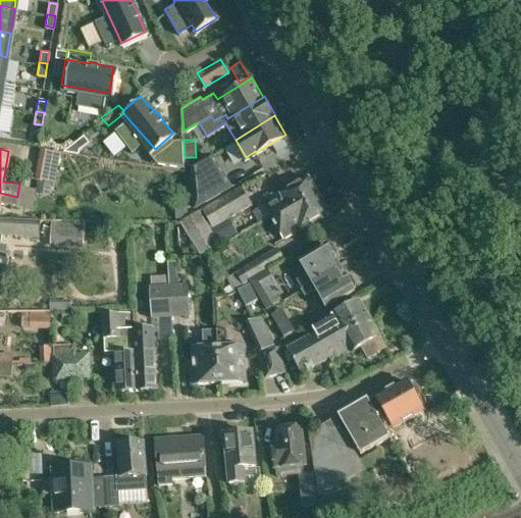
[(194,167),(199,203),(227,187),(210,158),(194,167)]
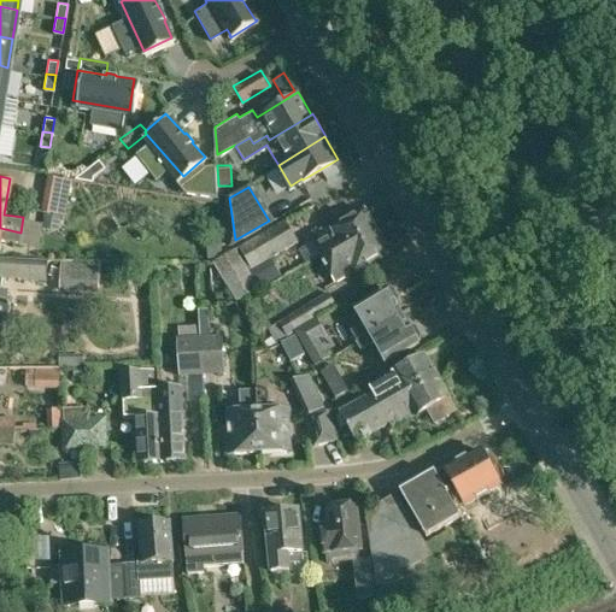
[(309,234),(322,257),(376,225),(365,207),(330,228),(328,223),(309,234)]
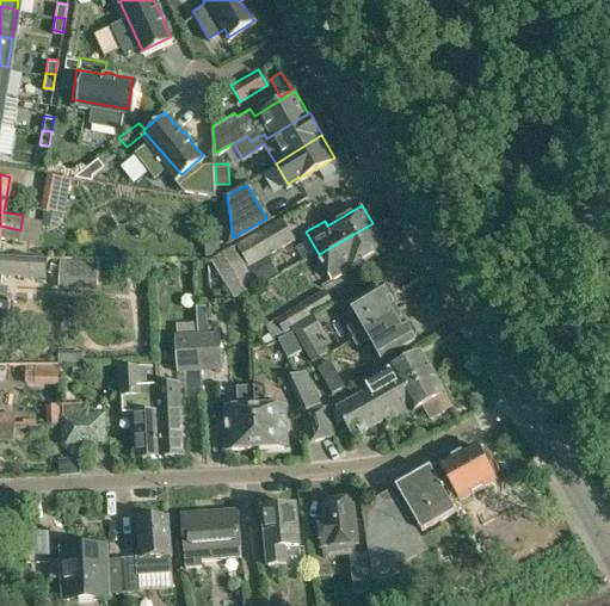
[(60,211),(43,209),(41,222),(57,226),(60,211)]
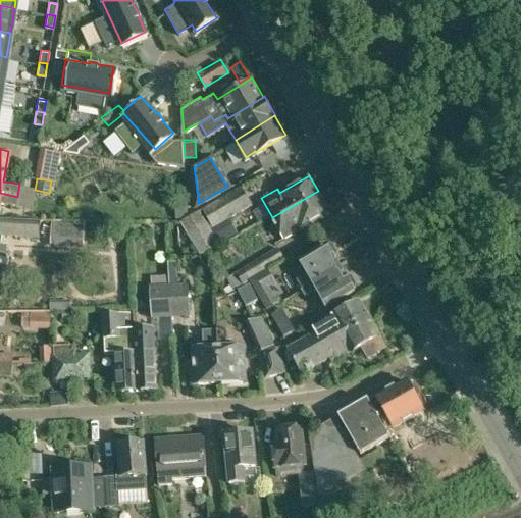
[(179,219),(198,253),(217,242),(209,227),(226,217),(251,203),(240,184),(179,219)]
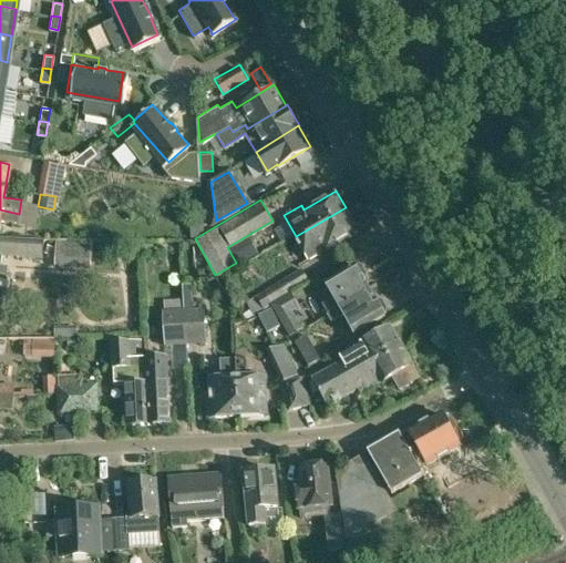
[(296,236),(308,256),(326,245),(327,247),(358,228),(346,207),(296,236)]
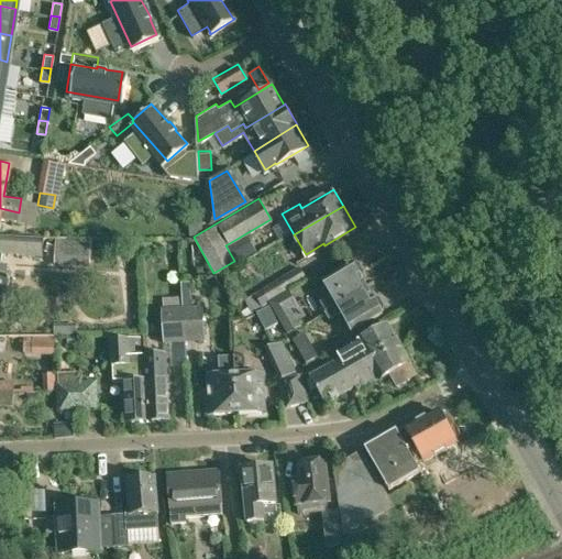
[(0,217),(18,219),(19,212),(0,208),(0,217)]
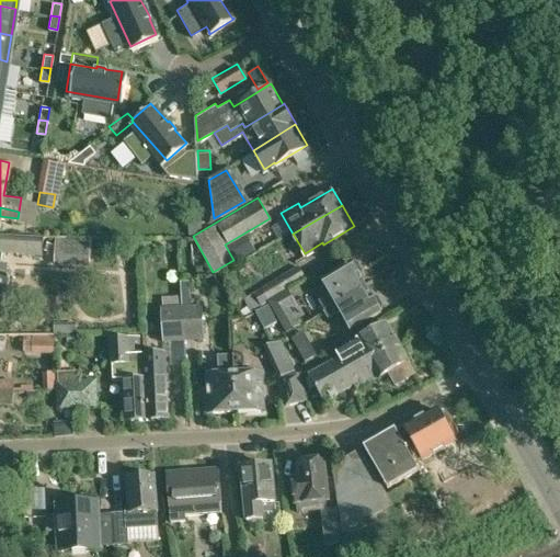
[(200,212),(186,213),(187,223),(201,220),(200,212)]
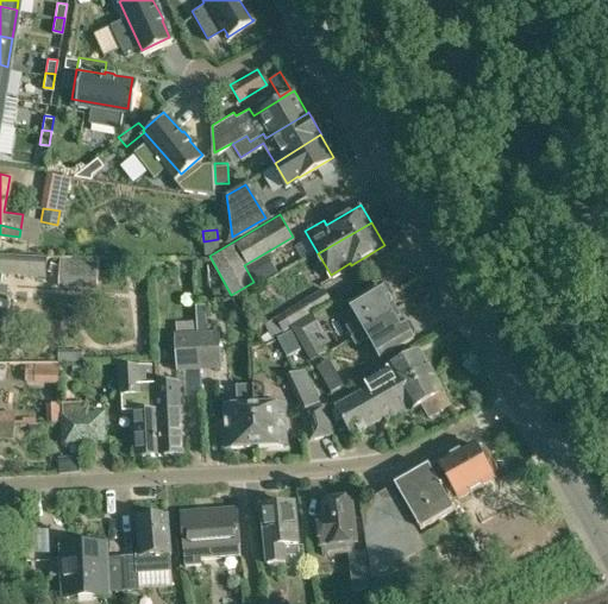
[(48,255),(0,251),(0,271),(46,275),(48,255)]
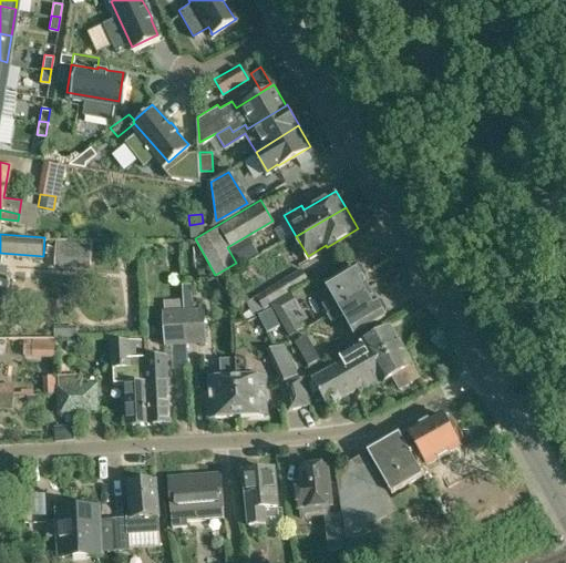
[(255,252),(246,236),(227,247),(236,263),(255,252)]
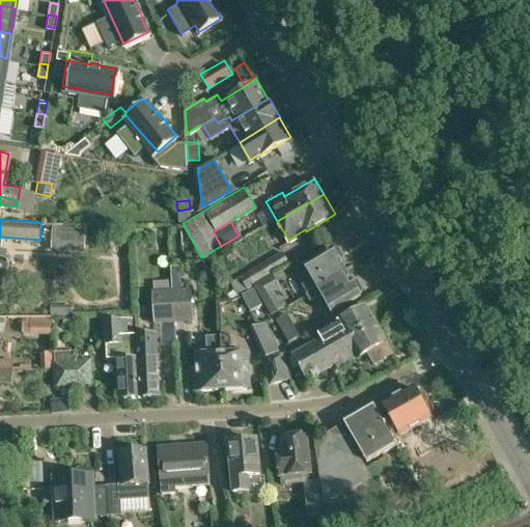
[(51,249),(85,249),(86,223),(64,222),(52,222),(52,232),(51,240),(51,249)]
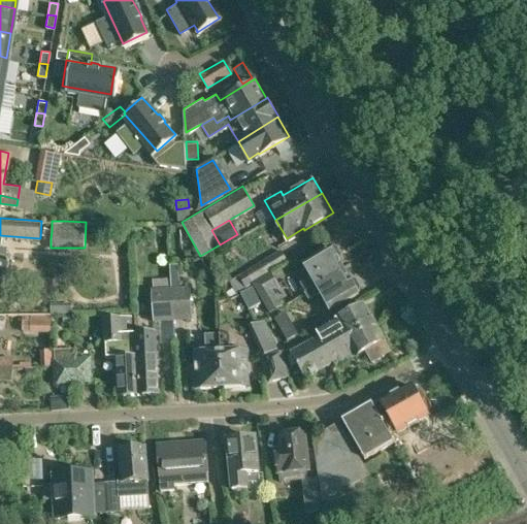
[(0,270),(6,272),(9,255),(1,253),(2,247),(0,246),(0,270)]
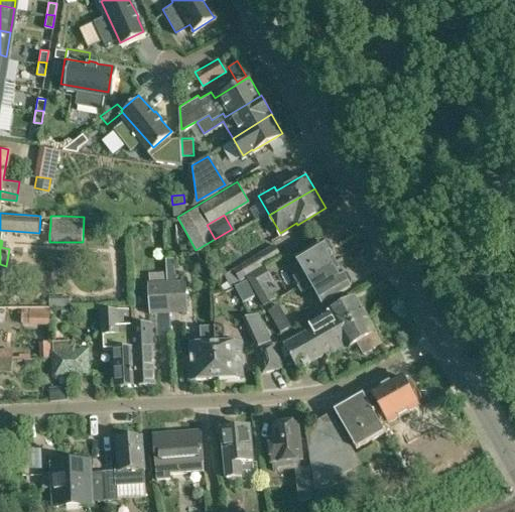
[(295,279),(297,284),(298,285),(337,262),(332,254),(334,248),(330,242),(323,240),(295,255),(305,273),(295,279)]
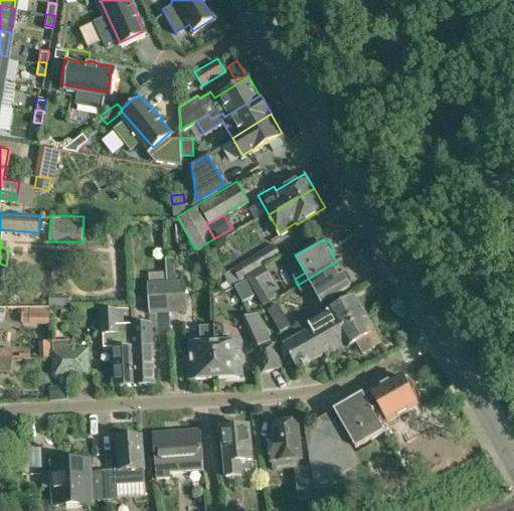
[(245,275),(246,276),(264,265),(264,264),(280,253),(273,241),(222,273),(229,284),(245,275)]
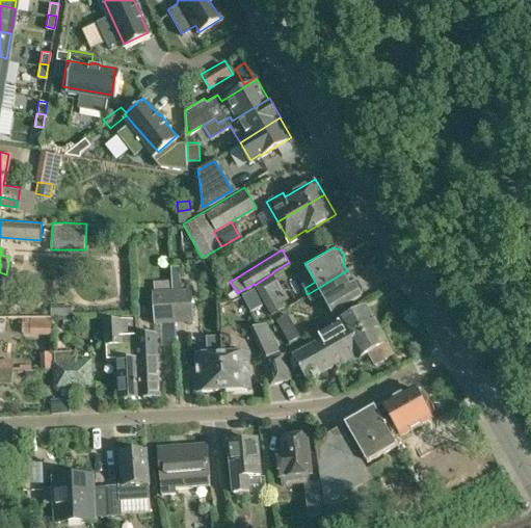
[(170,279),(174,321),(192,320),(190,288),(182,288),(181,271),(179,271),(179,264),(170,264),(171,279),(170,279)]
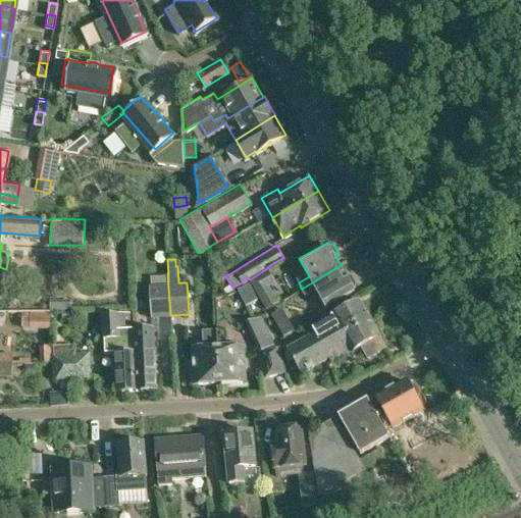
[(316,288),(326,305),(354,288),(356,282),(352,276),(346,274),(341,265),(302,289),(301,288),(289,295),(293,301),(316,288)]
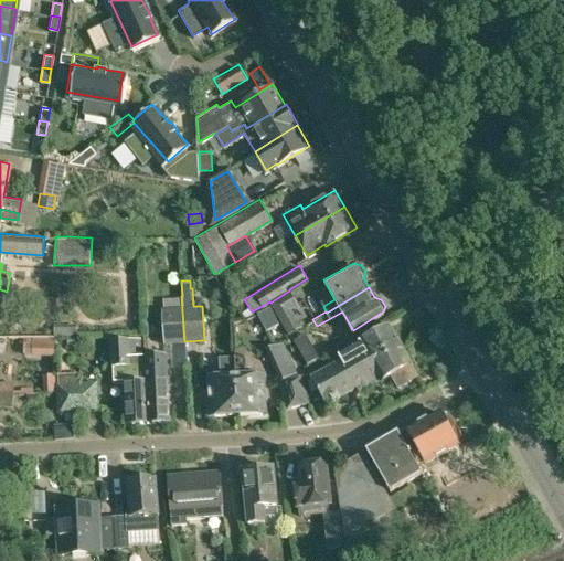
[(288,334),(301,325),(291,308),(298,304),(289,290),(270,303),(288,334)]
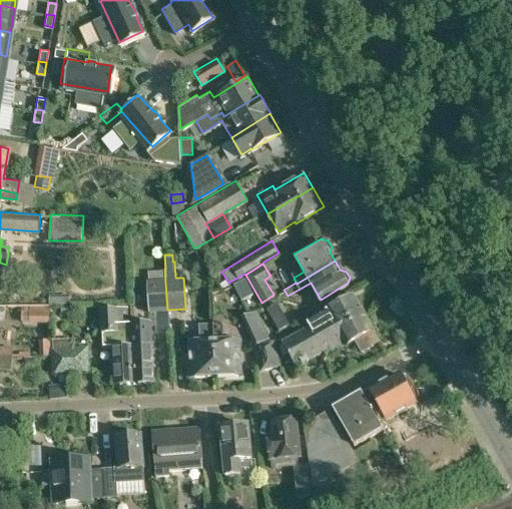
[(146,279),(147,311),(167,310),(164,269),(147,270),(148,279),(146,279)]
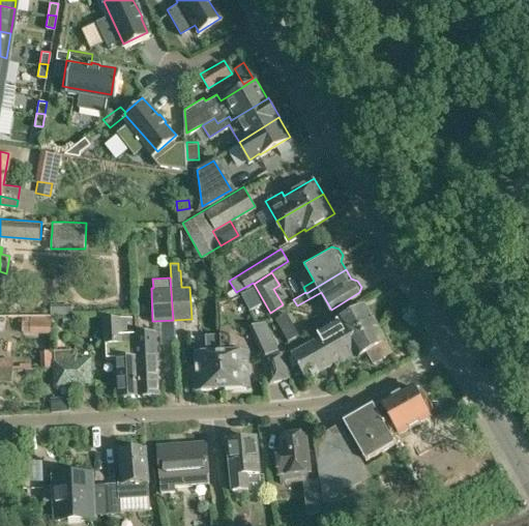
[(240,293),(248,309),(261,301),(253,287),(240,293)]
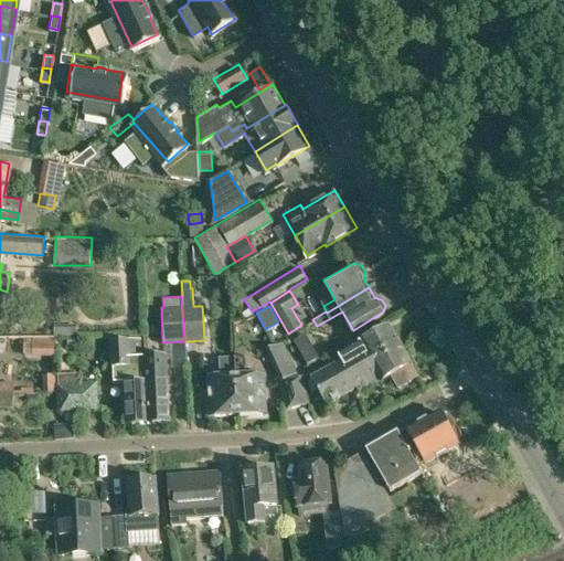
[(53,334),(66,334),(75,334),(75,320),(53,321),(53,334)]
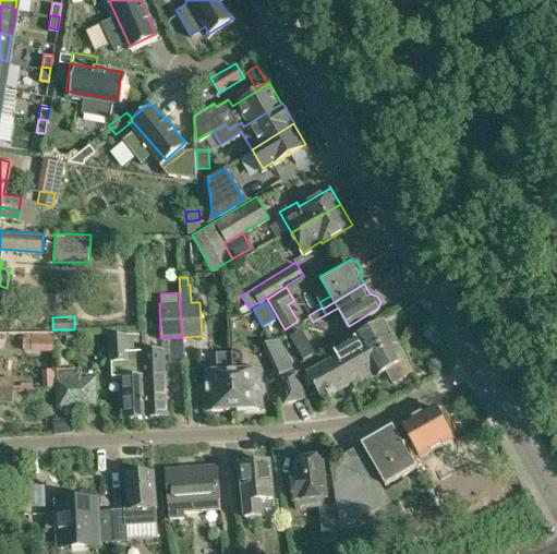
[(325,361),(330,371),(359,353),(360,357),(395,336),(392,334),(391,335),(383,320),(354,336),(355,338),(335,350),(337,353),(325,361)]
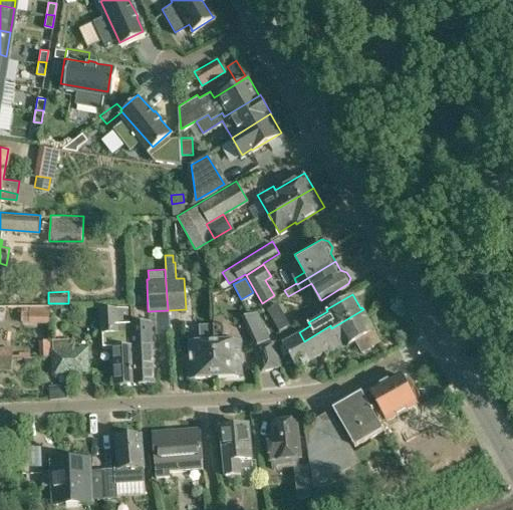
[(60,303),(60,312),(70,312),(70,303),(60,303)]
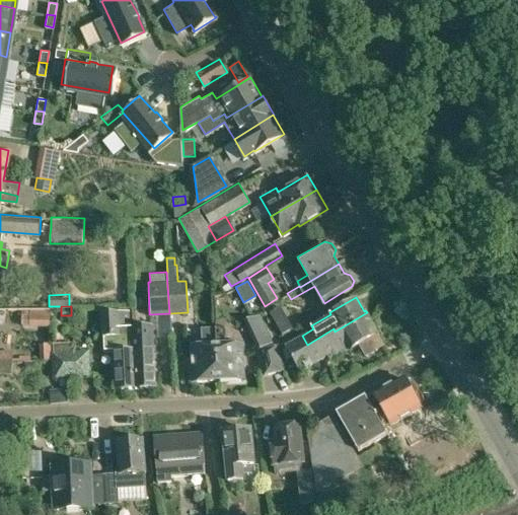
[(29,324),(46,323),(46,309),(29,309),(29,324)]
